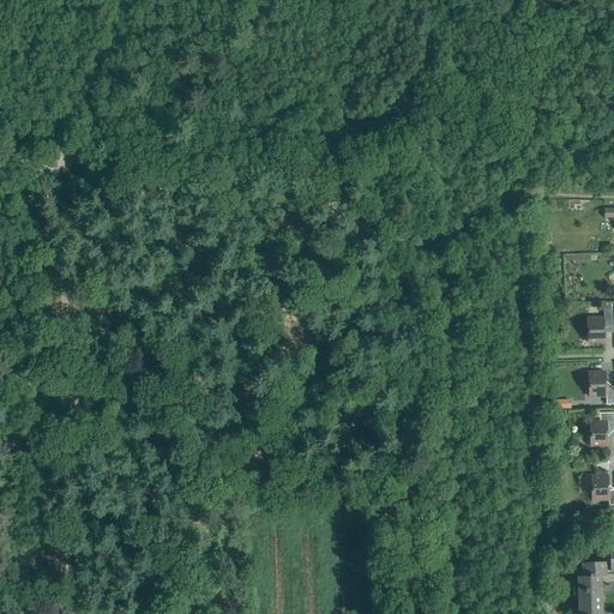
[(605,342),(605,327),(612,327),(612,309),(603,311),(603,319),(587,319),(587,329),(588,329),(588,333),(587,333),(587,343),(605,342)]
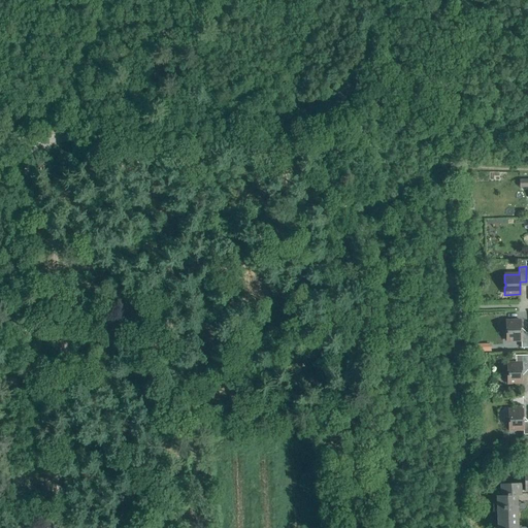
[(521,333),(521,321),(505,322),(505,329),(506,329),(506,334),(505,334),(506,341),(521,340),(521,349),(527,348),(527,343),(527,333),(521,333)]
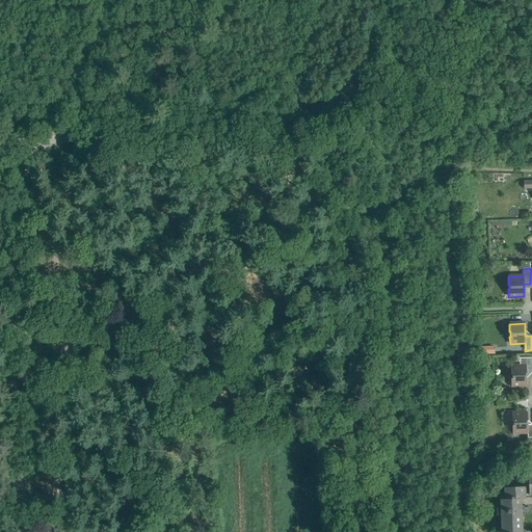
[(526,387),(526,373),(531,373),(531,357),(520,358),(520,366),(510,367),(510,374),(511,374),(512,379),(510,379),(511,387),(526,387)]
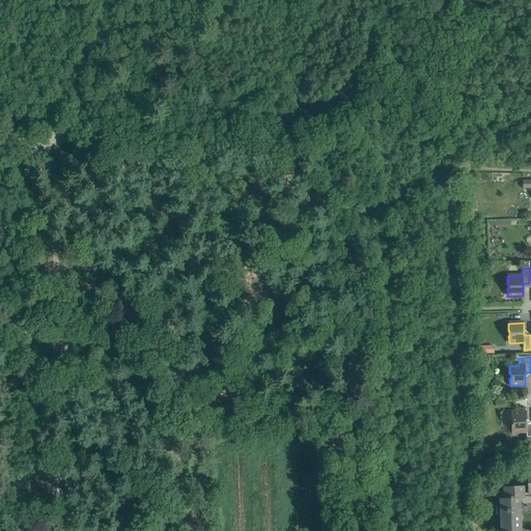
[(530,424),(526,424),(526,412),(510,413),(510,420),(512,420),(512,425),(511,425),(511,432),(526,432),(526,438),(530,437),(530,424)]
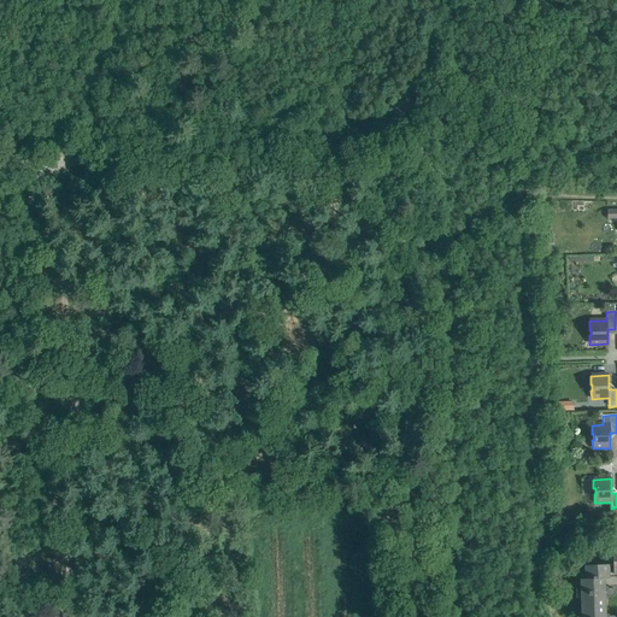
[(585,580),(604,580),(609,579),(607,551),(585,552),(585,575),(585,580)]
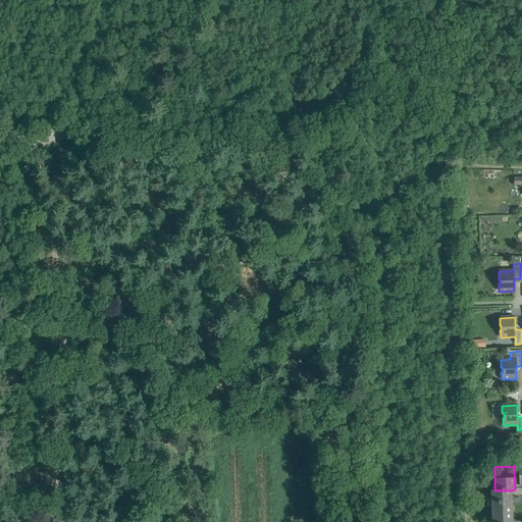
[(511,497),(511,490),(494,490),(494,486),(490,486),(491,498),(486,498),(487,506),(491,506),(491,514),(512,513),(512,506),(515,506),(514,505),(518,505),(519,504),(520,503),(520,502),(520,501),(519,500),(518,499),(518,498),(514,498),(514,497),(511,497)]
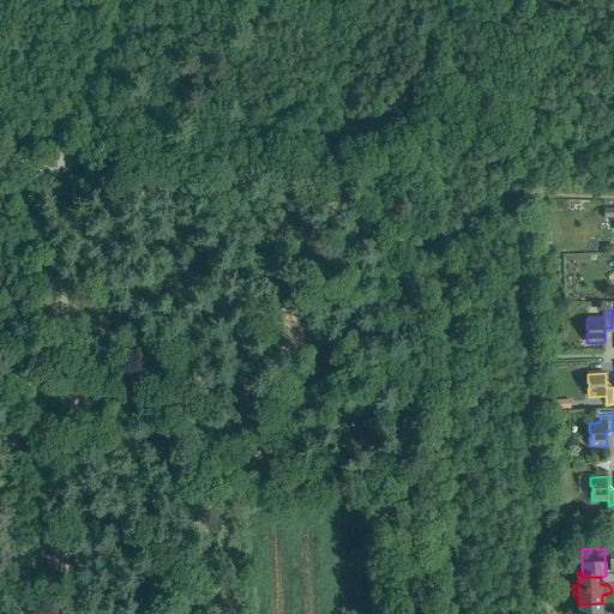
[(611,613),(606,613),(606,612),(602,612),(602,603),(578,605),(578,613),(573,613),(611,613)]
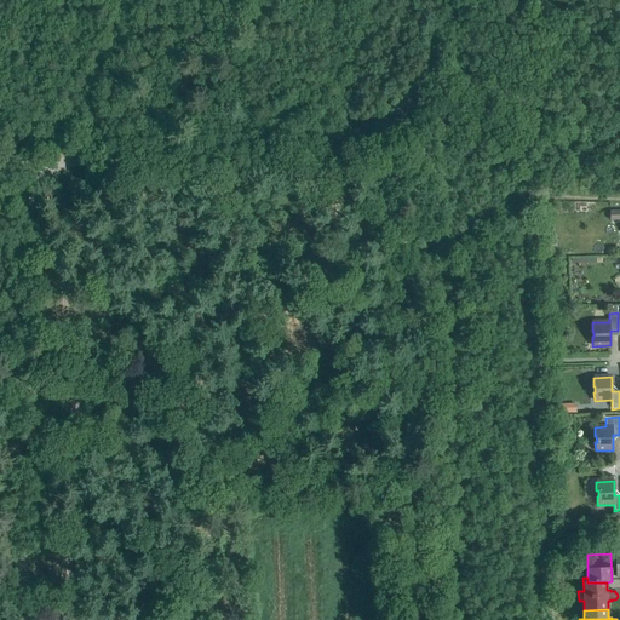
All buildings are outlined.
